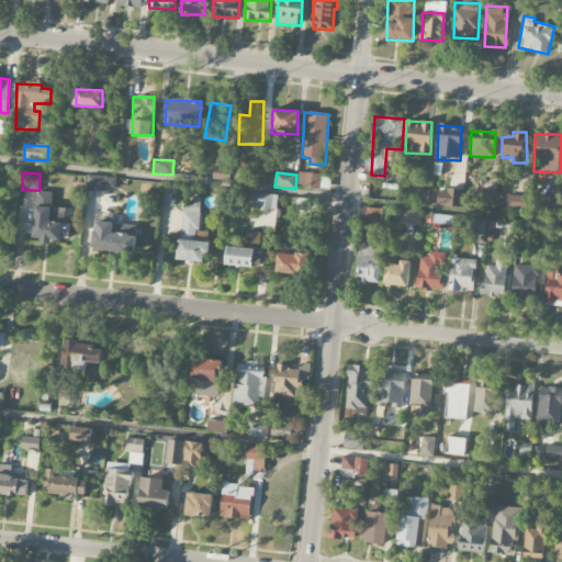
[(321,189),(321,173),(298,172),(298,188),(321,189)]
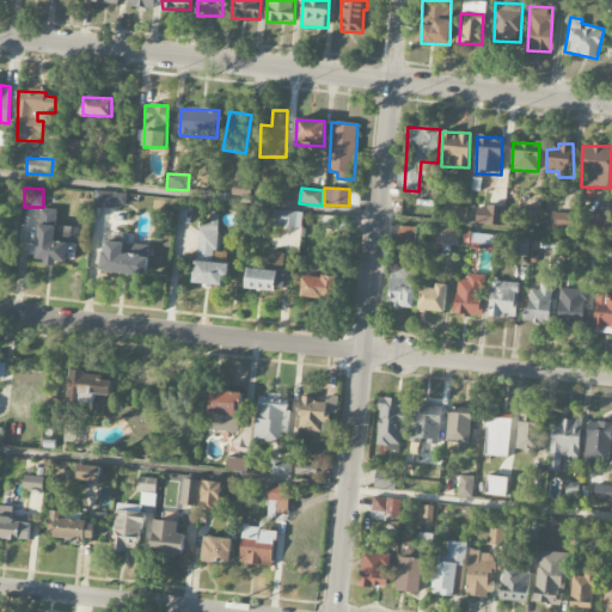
[(477,207),(476,225),(502,226),(502,208),(477,207)]
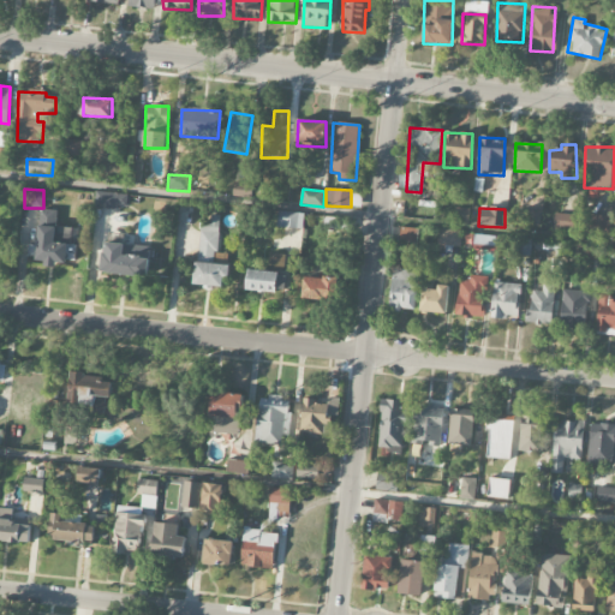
[(36,263),(67,267),(71,228),(57,227),(58,212),(40,209),(36,263)]
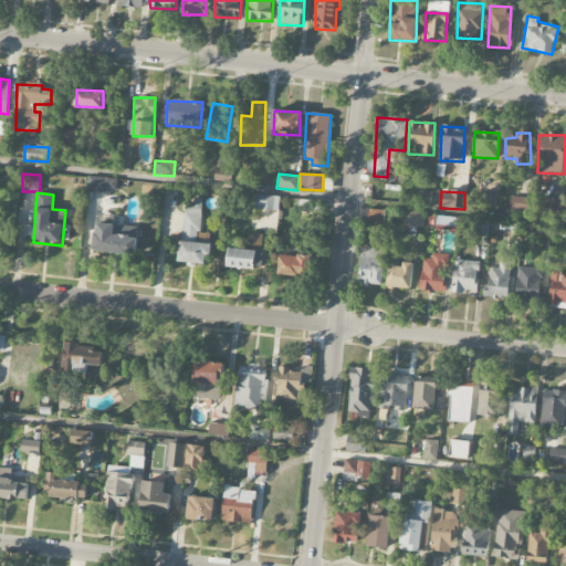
[(280,196),(255,195),(254,210),(279,211),(280,196)]
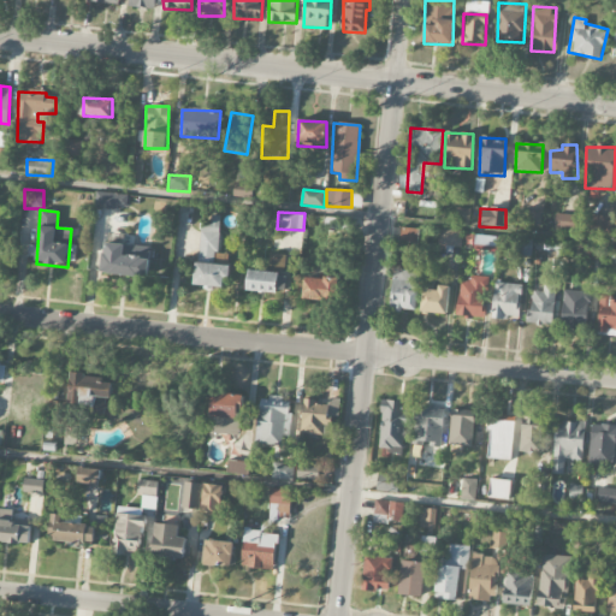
[(615,236),(615,218),(592,213),(588,231),(615,236)]
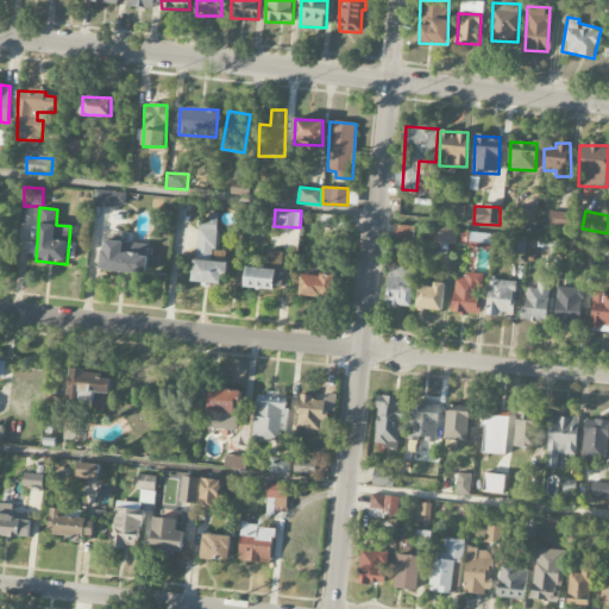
[(550,226),(565,227),(565,213),(550,212),(550,226)]
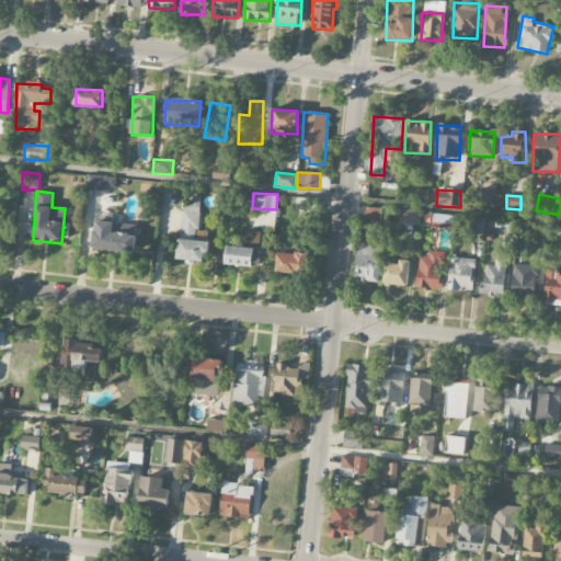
[(197,240),(199,196),(192,196),(192,203),(183,203),(182,239),(197,240)]
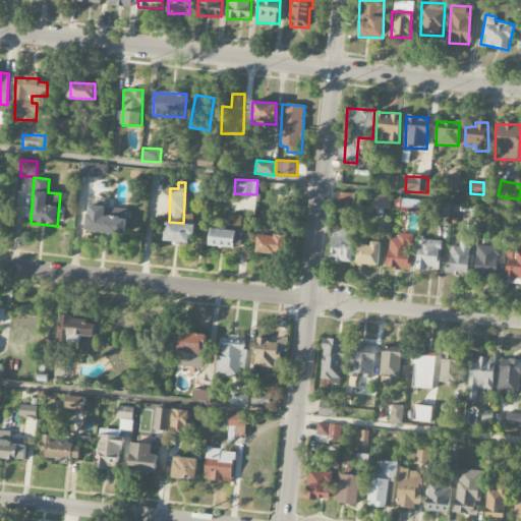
[(354,194),(339,193),(338,206),(354,207),(354,194)]
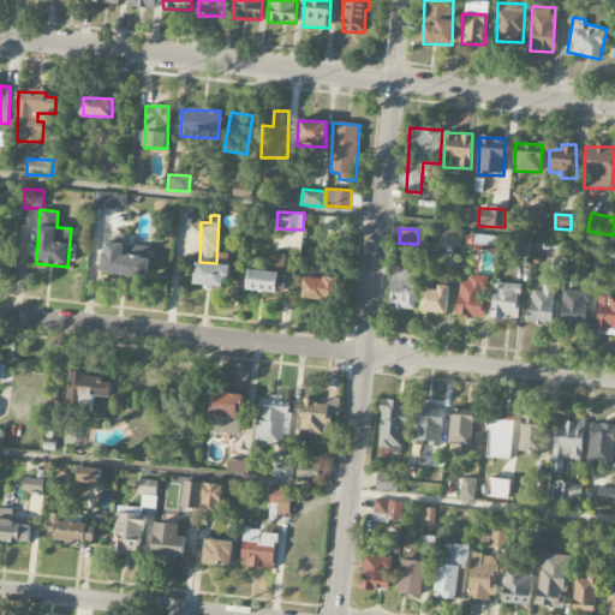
[(461,231),(439,231),(439,246),(461,248),(461,231)]
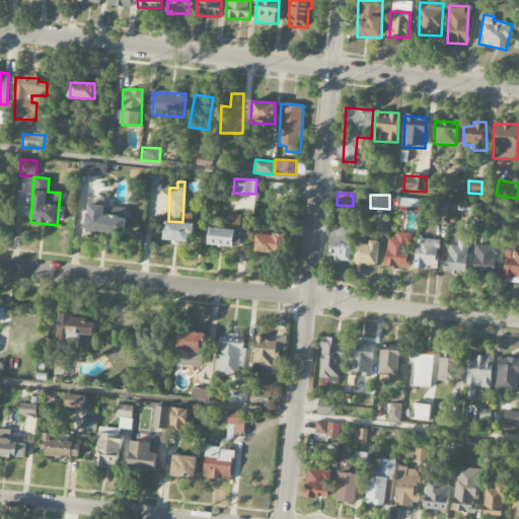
[(419,201),(400,198),(398,207),(417,210),(419,201)]
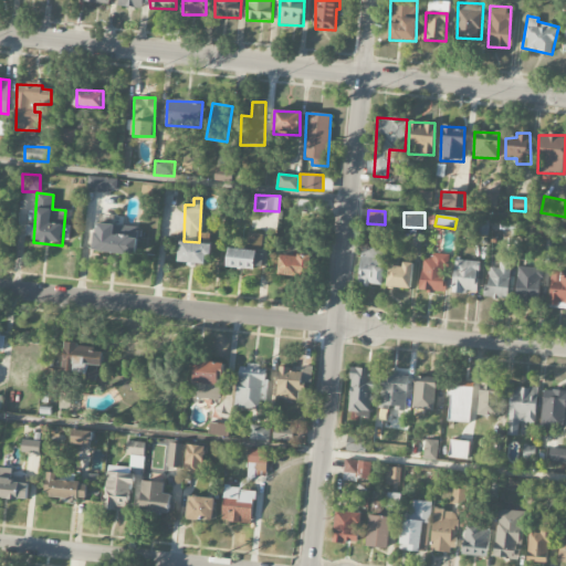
[(94,252),(137,254),(138,228),(115,227),(115,224),(95,224),(94,252)]
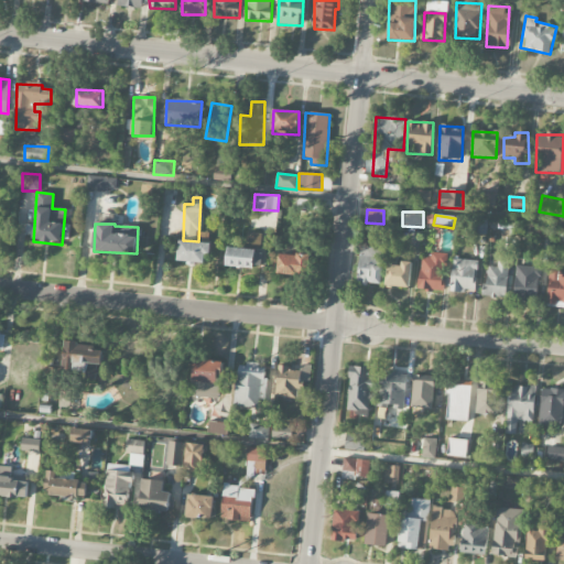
[(208,242),(208,234),(197,232),(196,242),(208,242)]
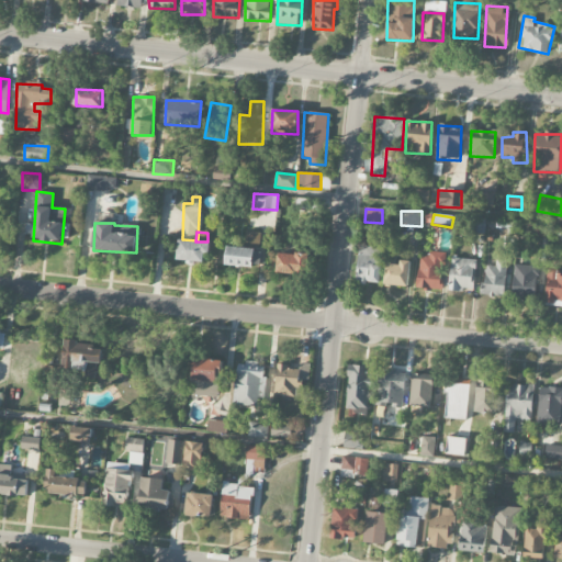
[(206,262),(208,243),(178,240),(177,260),(206,262)]
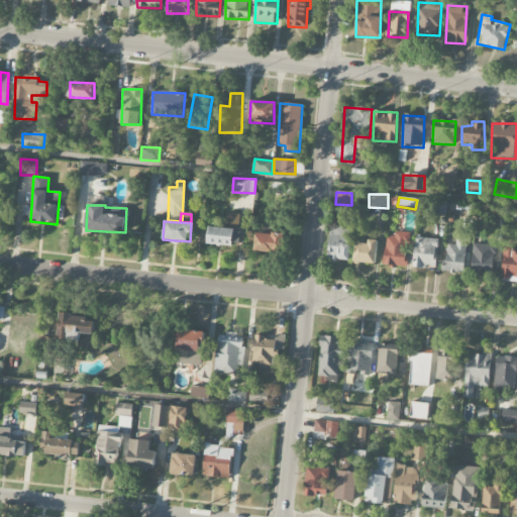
[(350,261),(351,227),(329,227),(329,261),(350,261)]
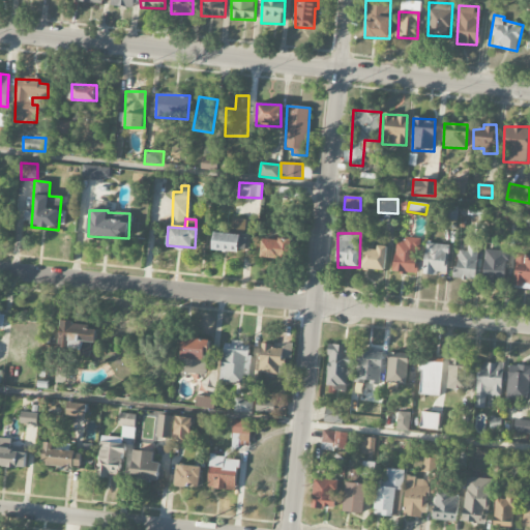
[(246,236),(213,234),(212,251),(246,253),(246,236)]
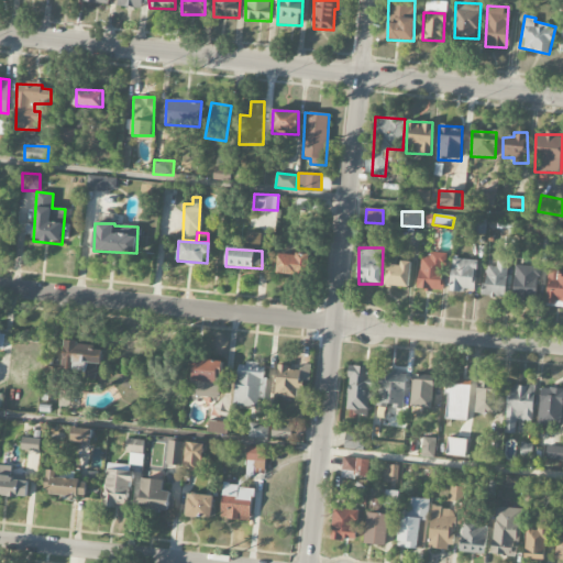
[(448,254),(430,252),(429,258),(422,257),(416,288),(440,293),(448,254)]
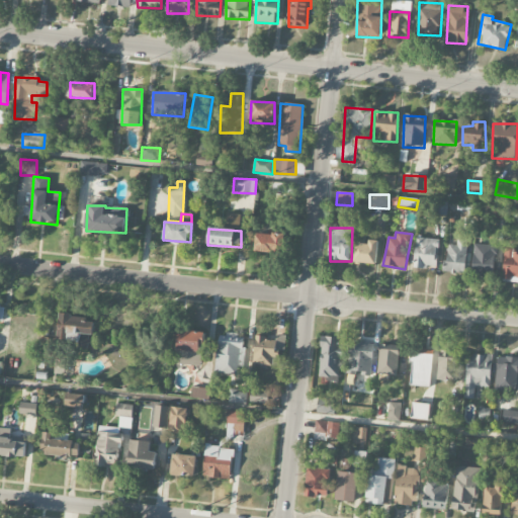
[(284,235),(256,234),(255,252),(283,254),(284,235)]
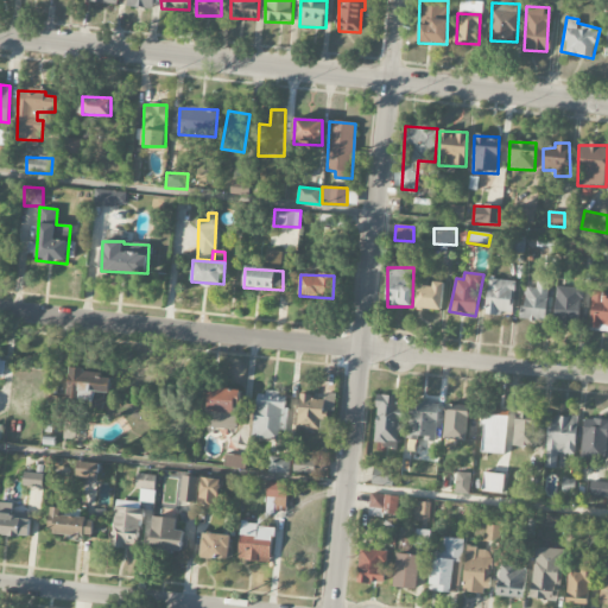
[(486,314),(512,315),(514,282),(487,280),(486,314)]
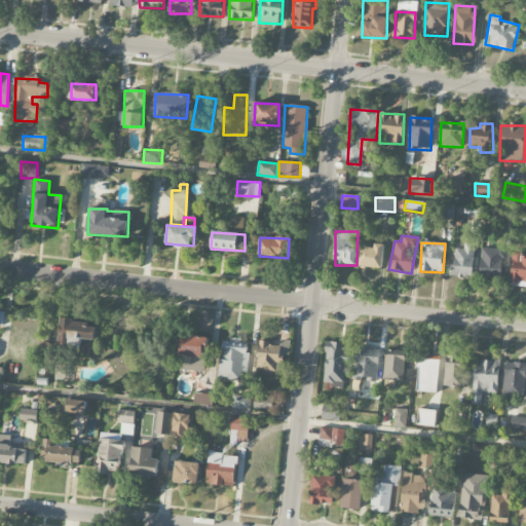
[(453,250),(453,277),(474,277),(474,243),(463,243),(463,250),(453,250)]
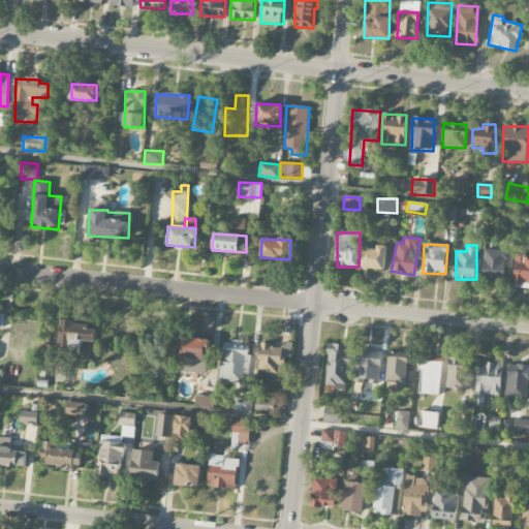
[(377,250),(363,249),(363,269),(385,270),(386,246),(377,246),(377,250)]
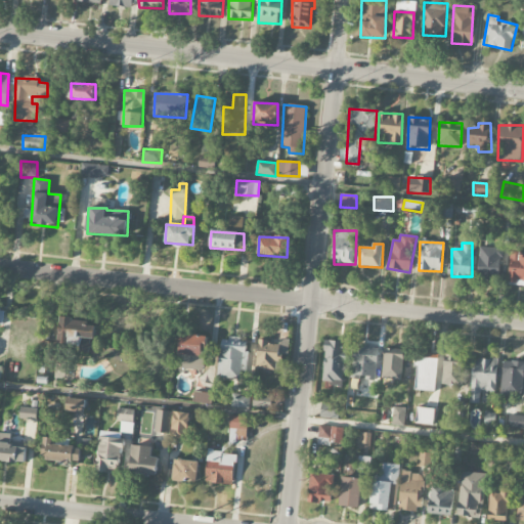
[(500,248),(477,247),(476,277),(499,278),(500,248)]
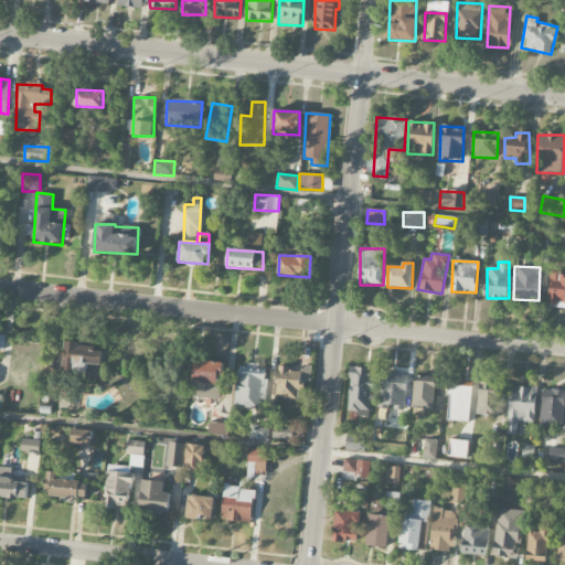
[(552,306),(564,307),(564,274),(550,273),(546,296),(553,297),(552,306)]
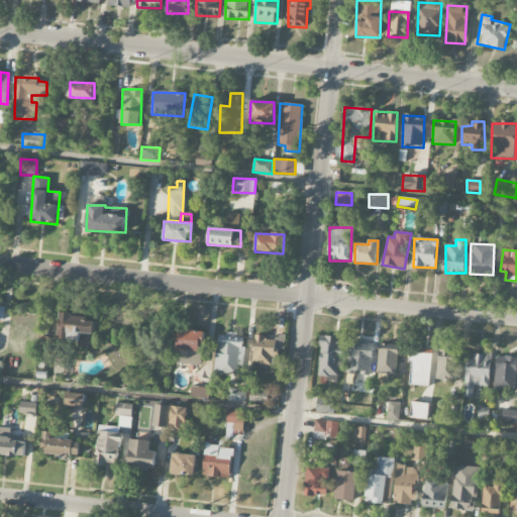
[(93,349),(94,318),(60,316),(58,340),(78,341),(78,349),(93,349)]
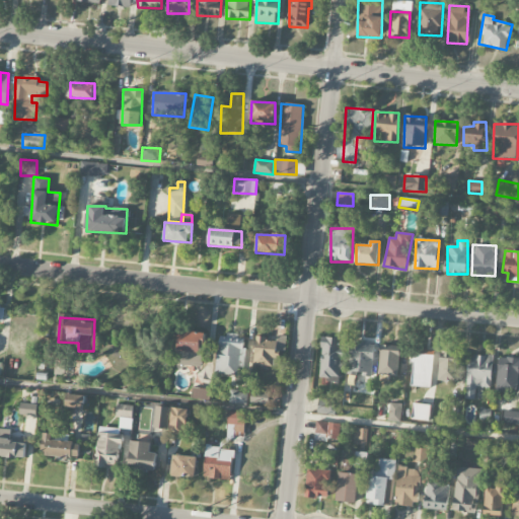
[(204,332),(177,331),(176,366),(203,367),(204,332)]
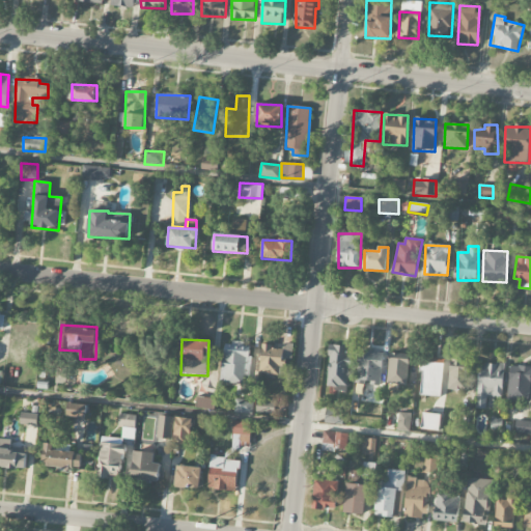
[(222,383),(248,384),(249,344),(223,343),(222,383)]
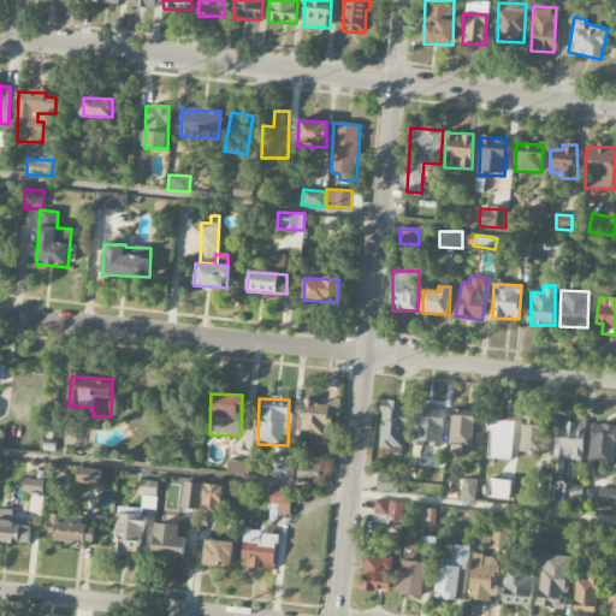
[(339,400),(329,398),(329,402),(303,401),(301,436),(331,437),(332,418),(339,418),(339,400)]
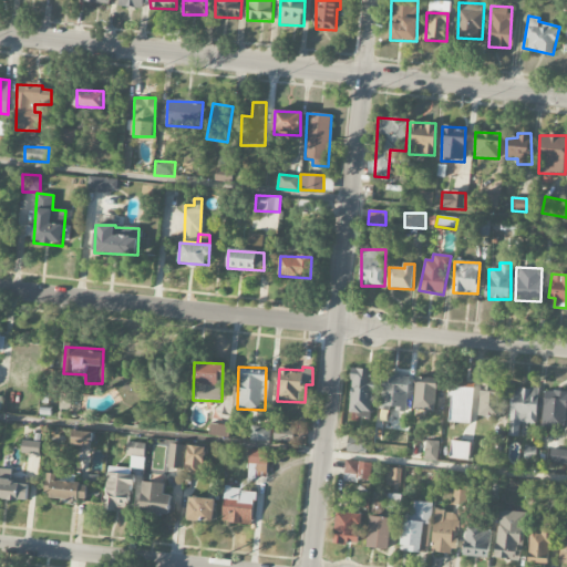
[(370,416),(375,371),(353,369),(348,414),(370,416)]
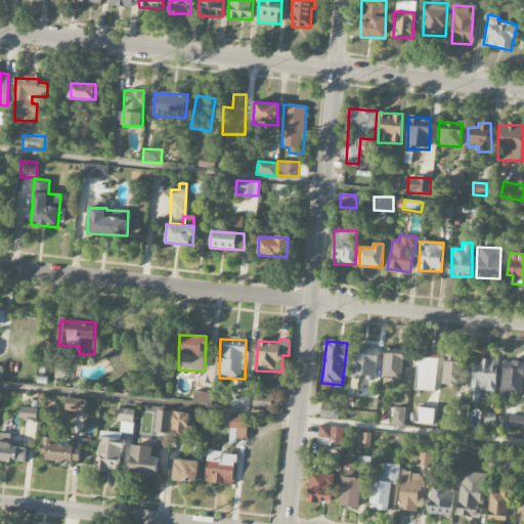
[(376,379),(379,347),(354,345),(352,377),(376,379)]
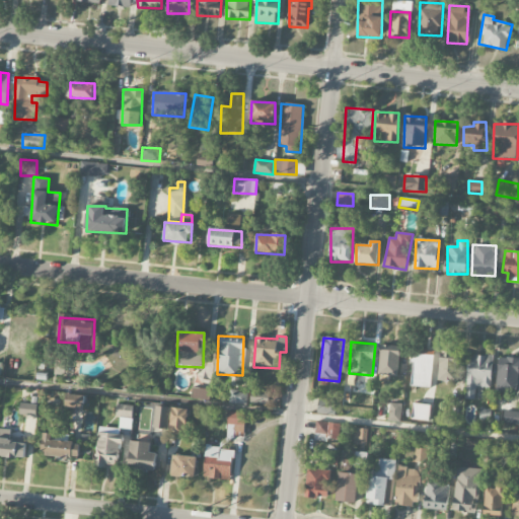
[(398,376),(399,347),(380,346),(379,376),(398,376)]
